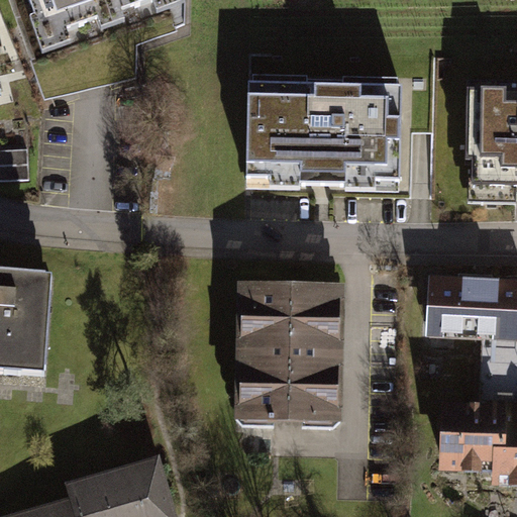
[(180,0),(26,0),(45,52),(182,4),(180,0)]
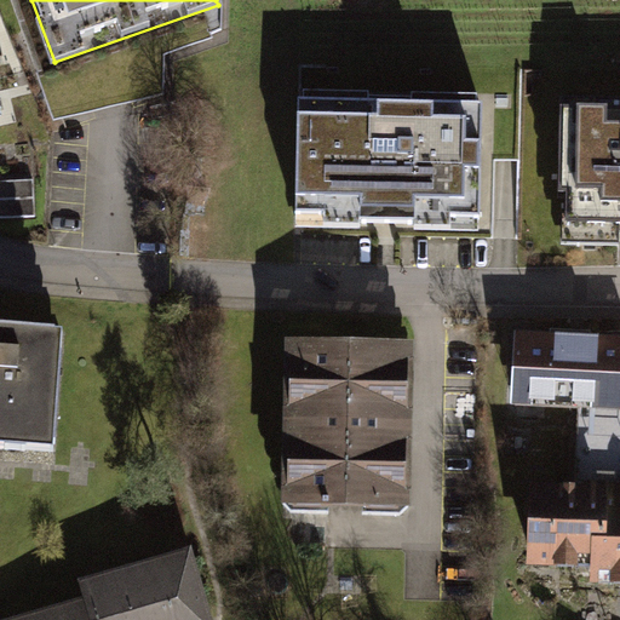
[(619,101),(547,99),(545,237),(619,237),(619,101)]
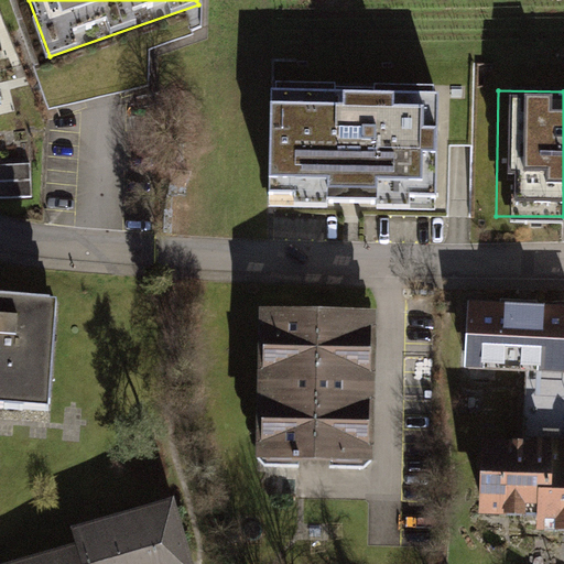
[(267,205),(432,207),(433,102),(268,100),(267,205)]
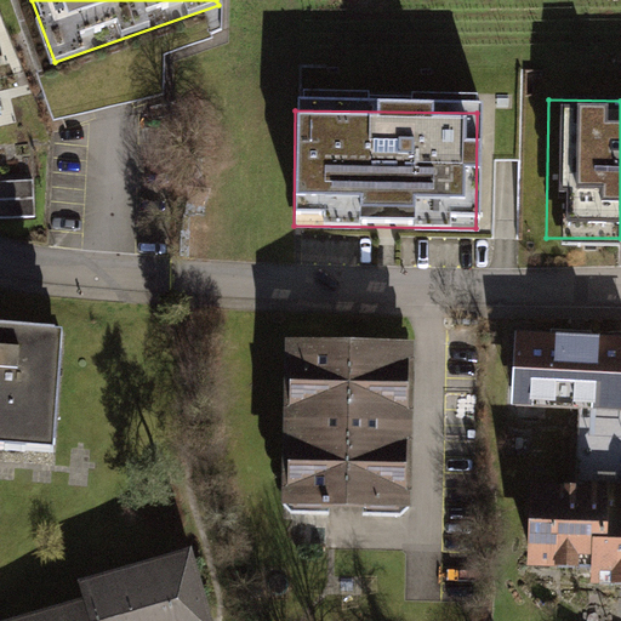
[(486,232),(520,232),(522,159),(488,159),(486,232)]
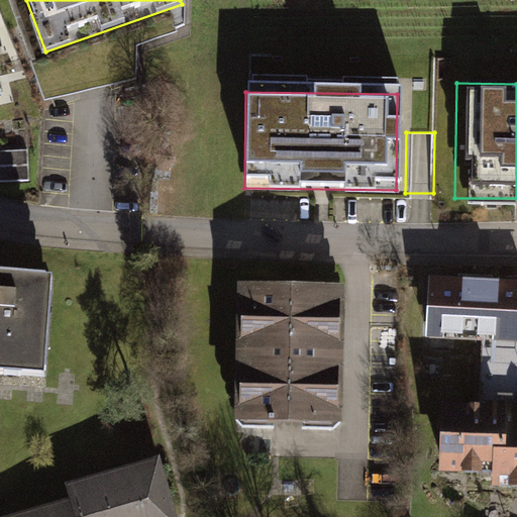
[(27,151),(0,151),(0,183),(30,181),(27,151)]
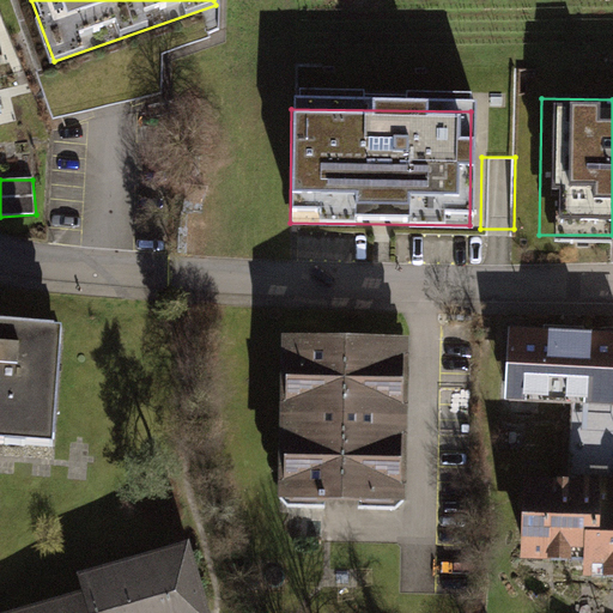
[(50,328),(0,323),(0,441),(42,444),(50,328)]
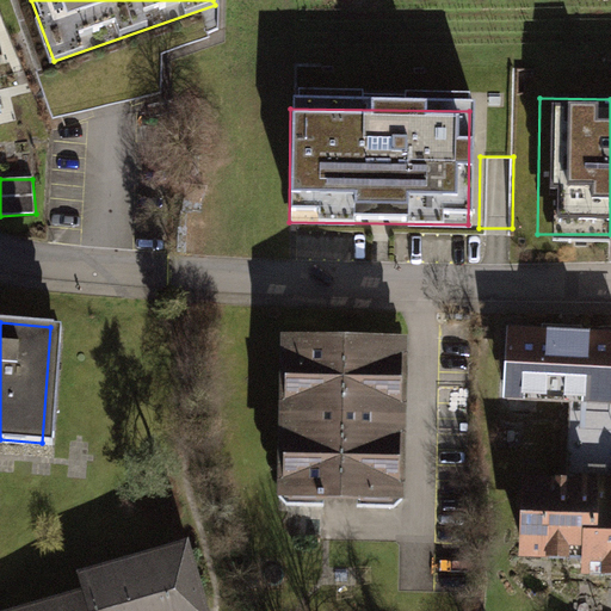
[(400,344),(276,343),(275,505),(399,506),(400,344)]
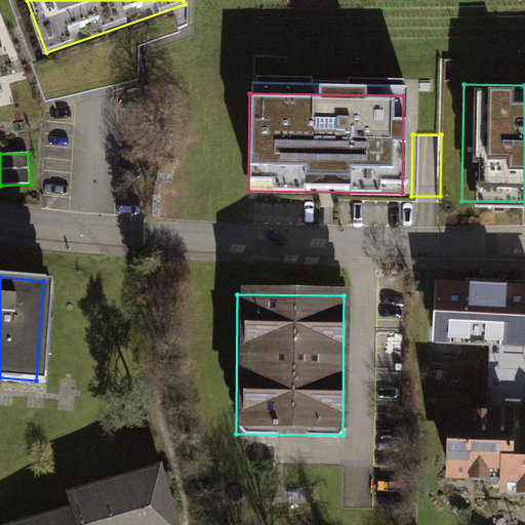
[(524,353),(489,353),(489,407),(524,407),(524,353)]
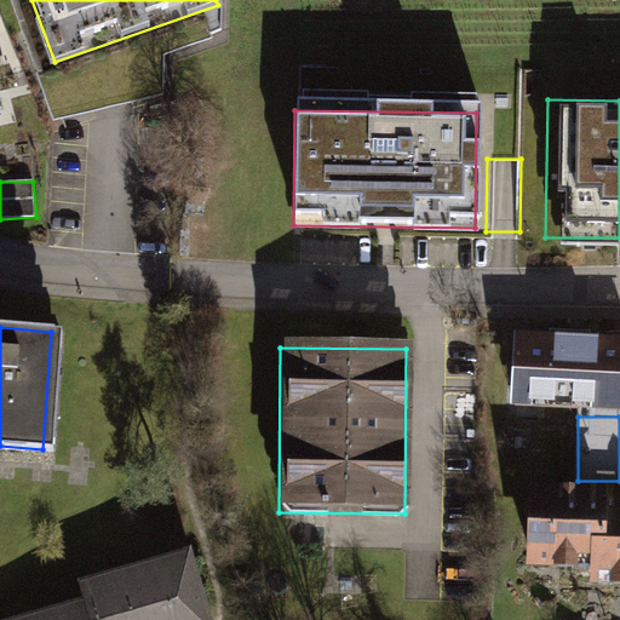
[(526,483),(526,563),(585,563),(584,585),(619,585),(619,503),(613,504),(614,484),(526,483)]
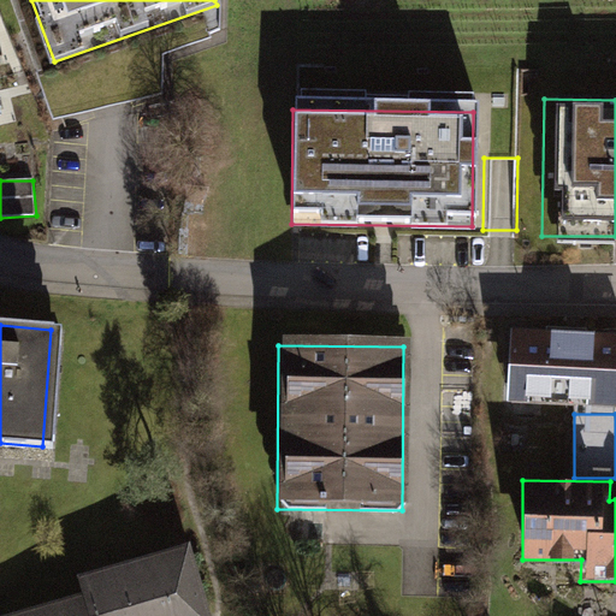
[(200,615),(184,555),(81,581),(86,600),(89,615),(200,615)]
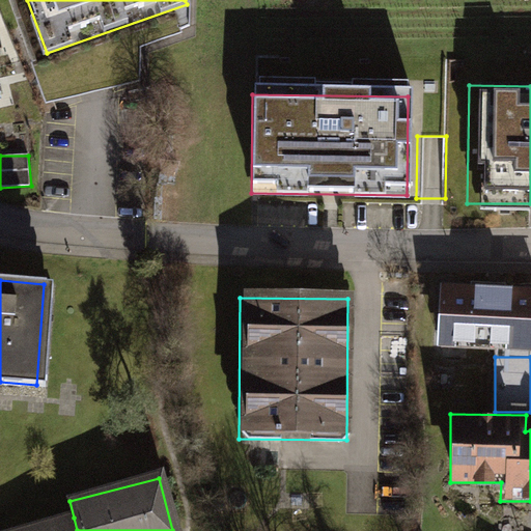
[(77,530),(74,518),(17,530),(77,530)]
